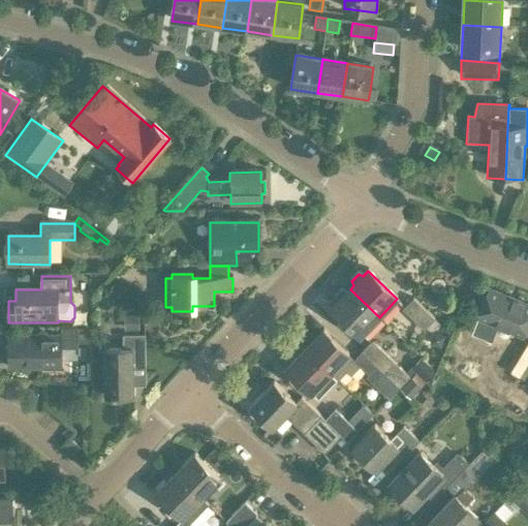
[(361,337),(379,317),(350,289),(346,294),(341,291),(335,299),(337,303),(332,309),(361,337)]
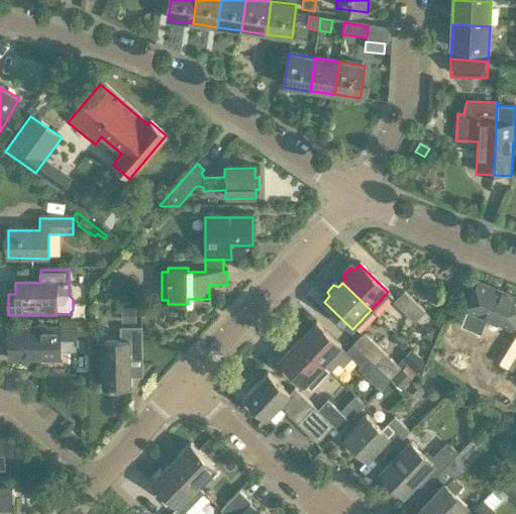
[(469,310),(467,309),(461,320),(481,329),(486,317),(487,318),(485,323),(493,327),(495,321),(512,328),(515,317),(515,299),(479,285),(469,310)]
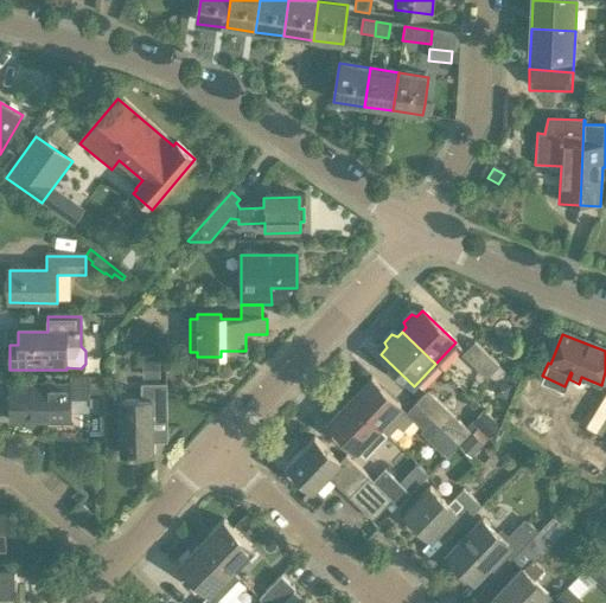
[(486,380),(498,367),(474,345),(463,358),(486,380)]
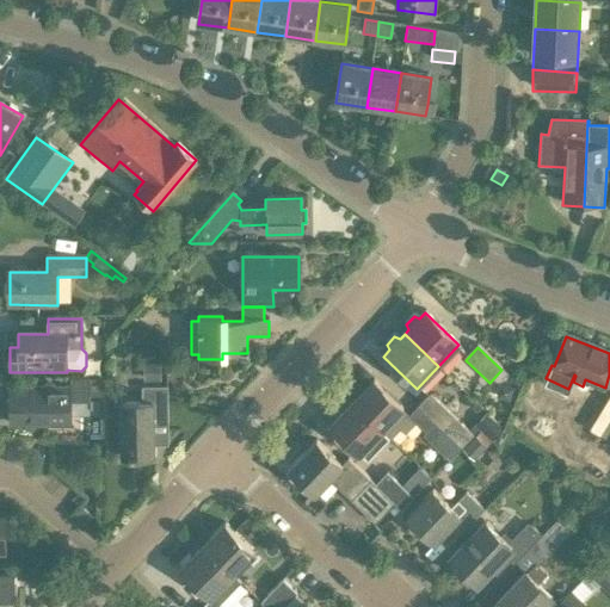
[(143,365),(143,382),(159,382),(159,365),(143,365)]
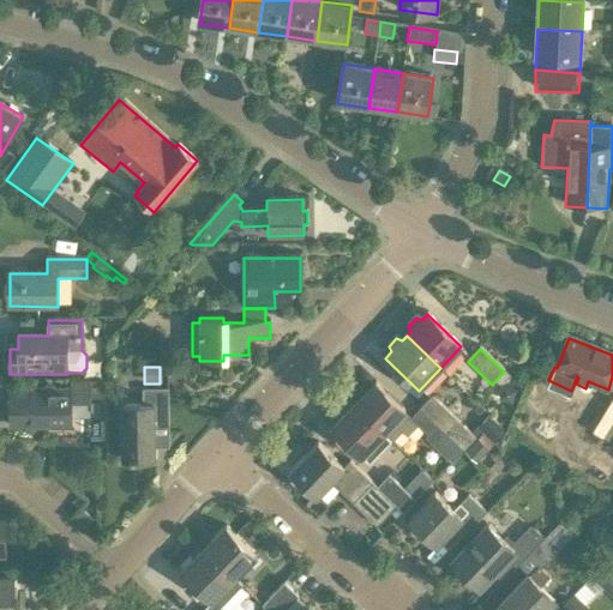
[(510,378),(504,372),(496,381),(502,387),(510,378)]
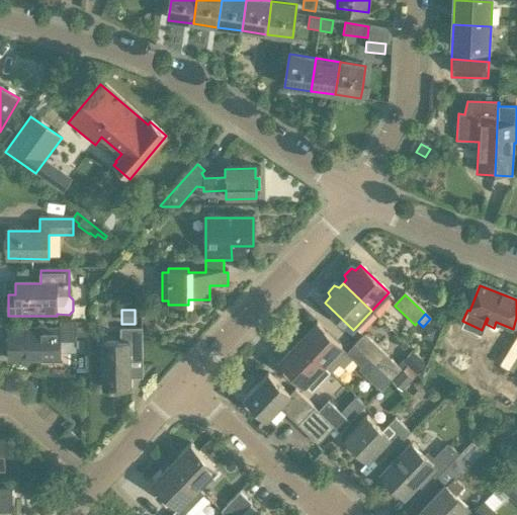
[(67,332),(71,332),(77,332),(77,337),(90,337),(90,323),(67,323),(67,330),(67,332)]
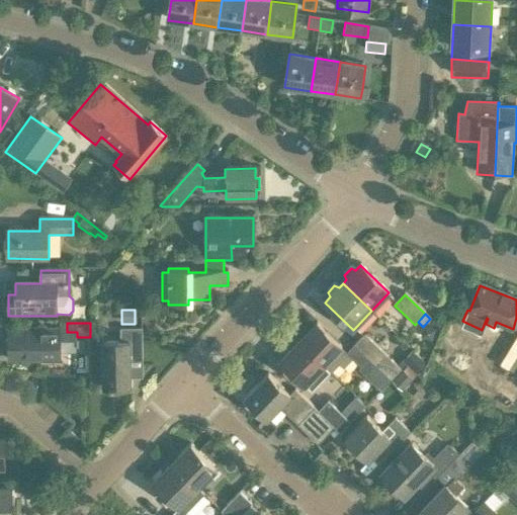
[(317,323),(299,341),(331,371),(332,372),(339,365),(343,368),(352,358),(347,353),(340,347),(342,346),(317,323)]
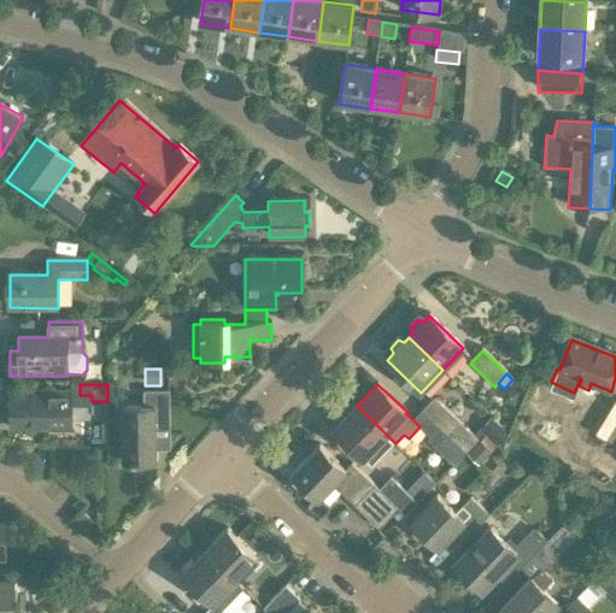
[(156,422),(169,422),(169,393),(144,394),(144,410),(123,411),(124,465),(157,465),(156,422)]
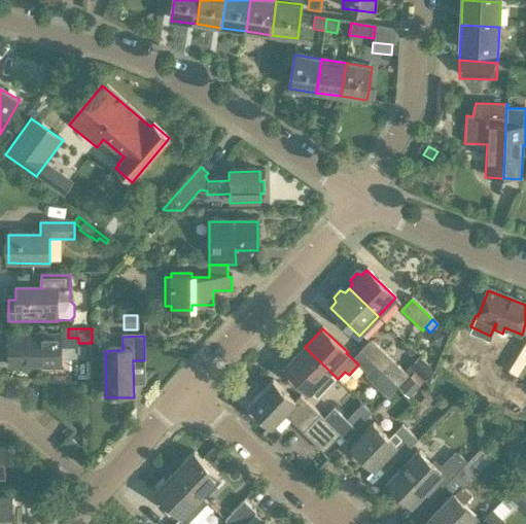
[(8,337),(8,369),(61,369),(61,348),(61,337),(8,337)]
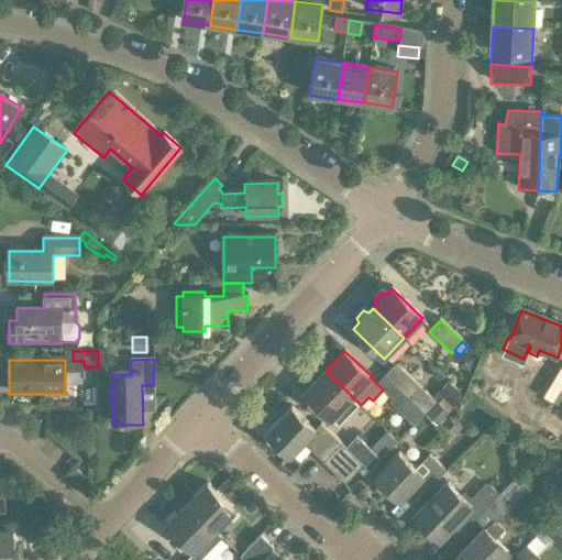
[(398,363),(386,375),(401,390),(426,414),(437,402),(433,397),(420,385),(398,363)]
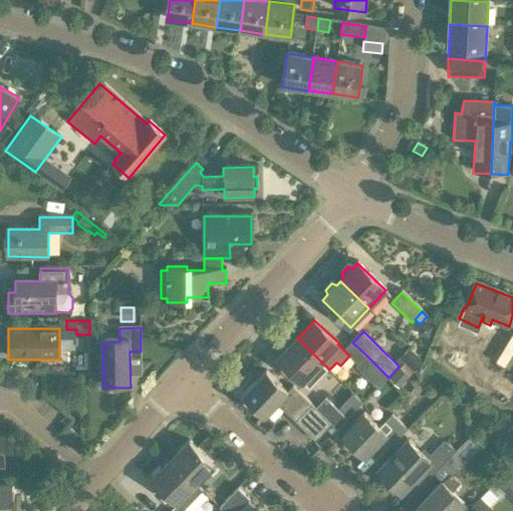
[(297,338),(279,357),(310,388),(328,368),(297,338)]
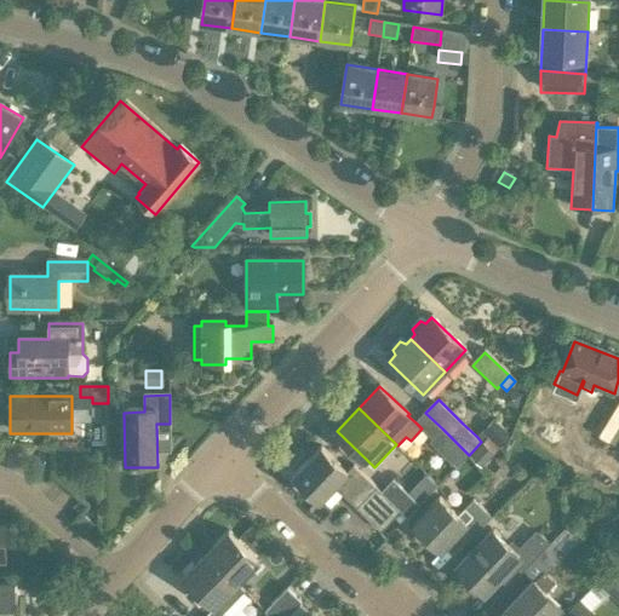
[(511,437),(498,424),(486,437),(487,438),(499,449),(504,454),(511,437)]
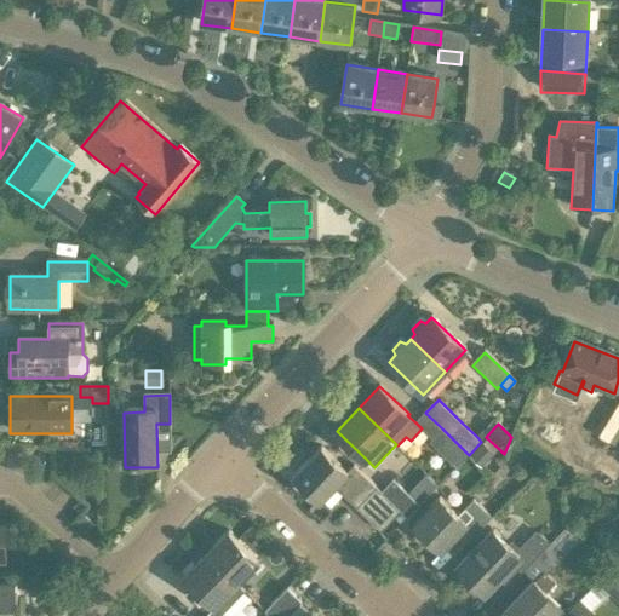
[(469,455),(442,429),(433,439),(431,439),(431,441),(457,466),(469,455)]
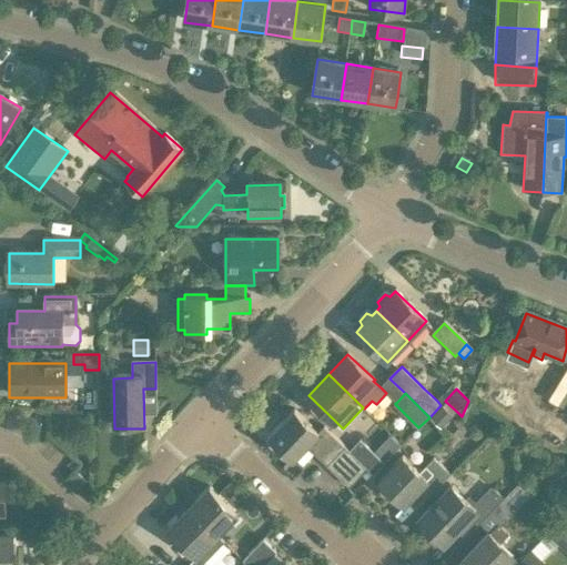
[(441,430),(453,416),(442,406),(429,420),(441,430)]
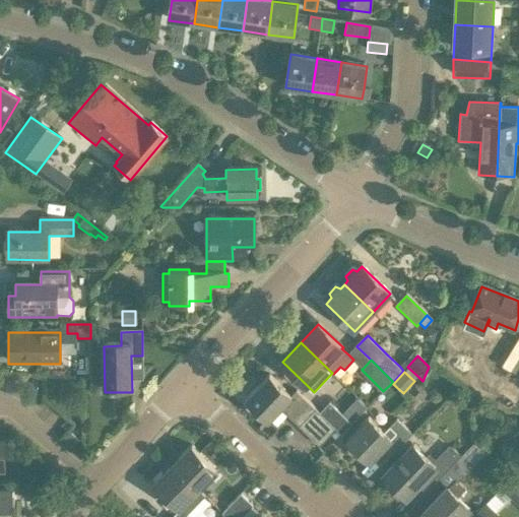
[(281,407),(300,426),(321,446),(337,429),(320,412),(295,388),(289,394),(269,375),(247,398),(269,421),(281,407)]
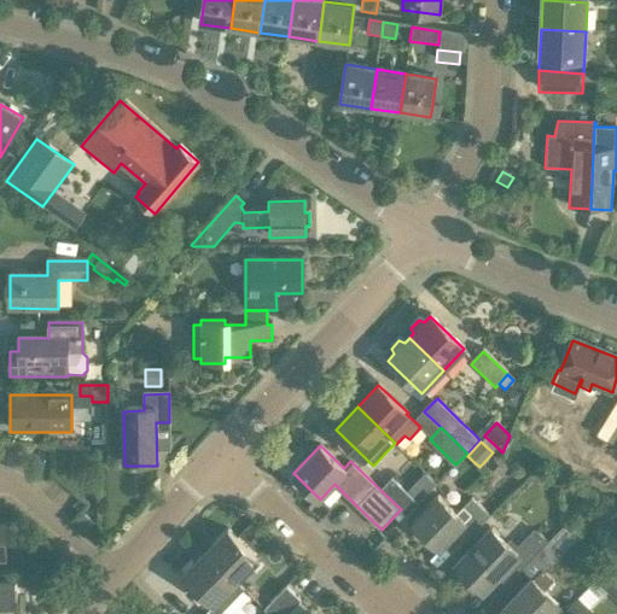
[(407,515),(419,502),(393,477),(380,490),(407,515)]
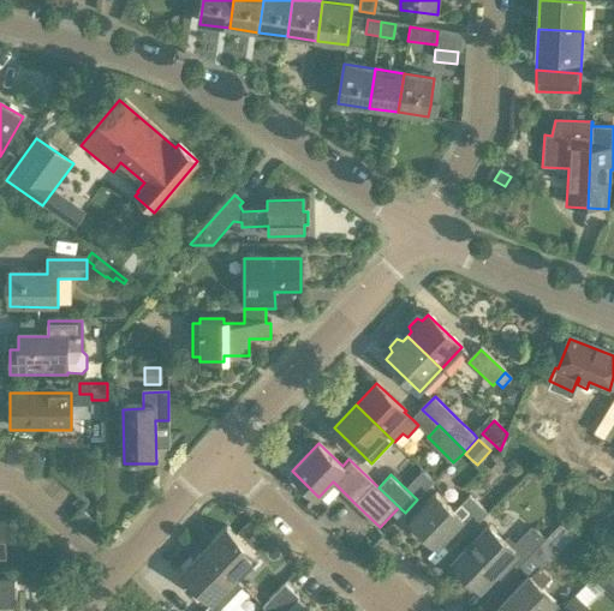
[(470,532),(488,513),(470,495),(454,511),(436,495),(411,521),(437,546),(460,522),(470,532)]
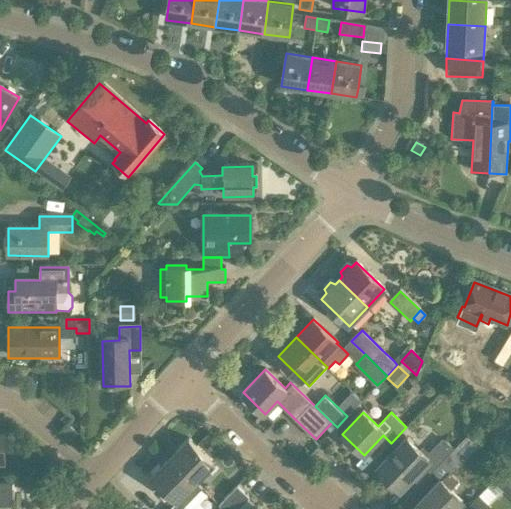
[(77,435),(68,427),(61,435),(70,443),(77,435)]
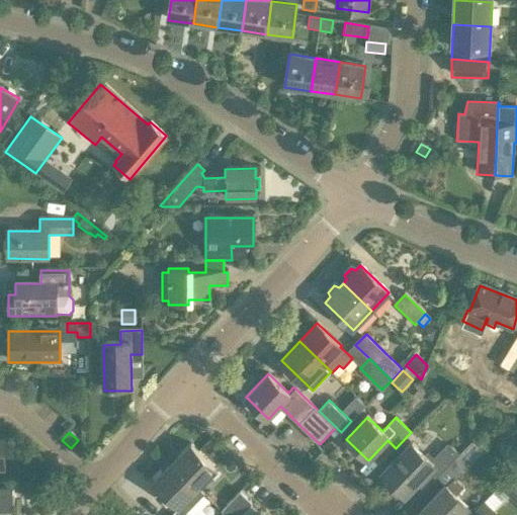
[(461,475),(486,449),(490,445),(480,435),(451,464),(461,475)]
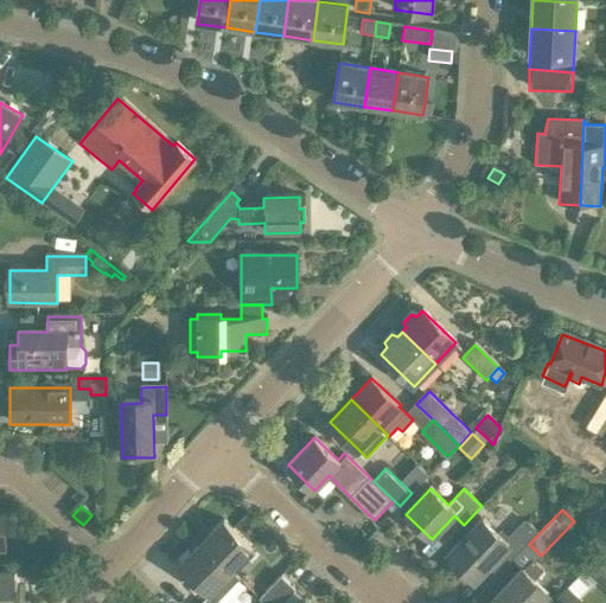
[(202,543),(231,572),(254,550),(253,549),(257,544),(230,517),(224,521),(223,520),(202,543)]
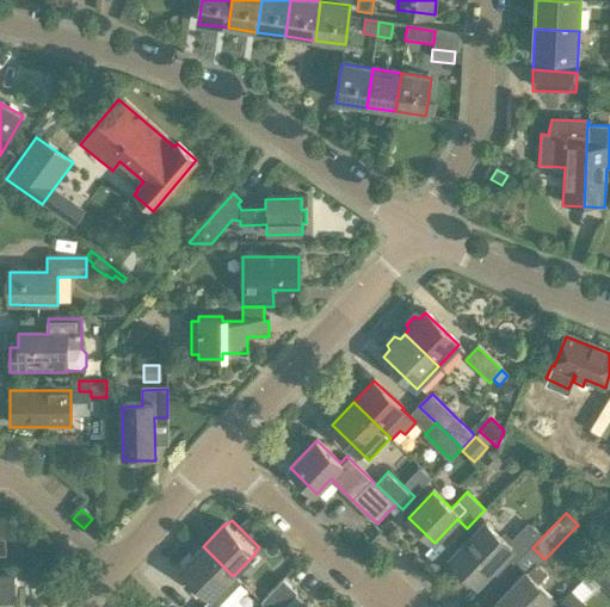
[(500,580),(542,537),(531,526),(511,546),(485,521),(450,557),(478,583),(491,570),(500,580)]
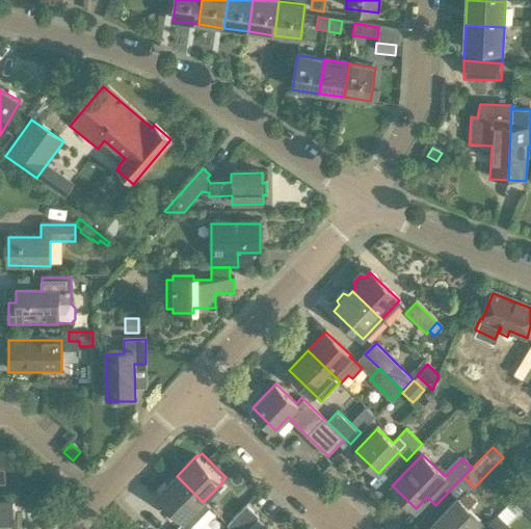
[(530,458),(524,459),(520,464),(520,471),(525,475),(530,474),(530,458)]
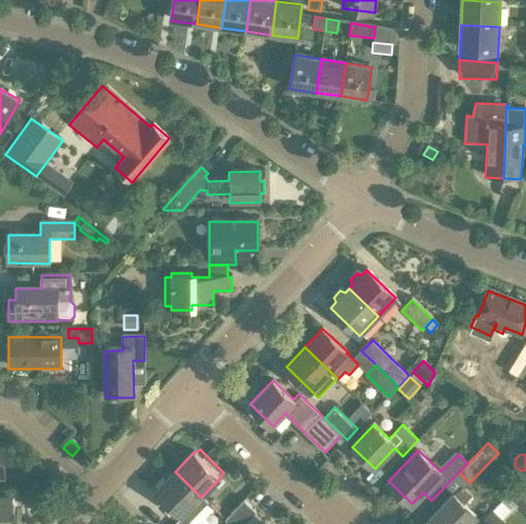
[(168,522),(169,523),(189,523),(182,516),(201,497),(175,472),(156,490),(177,512),(168,522)]
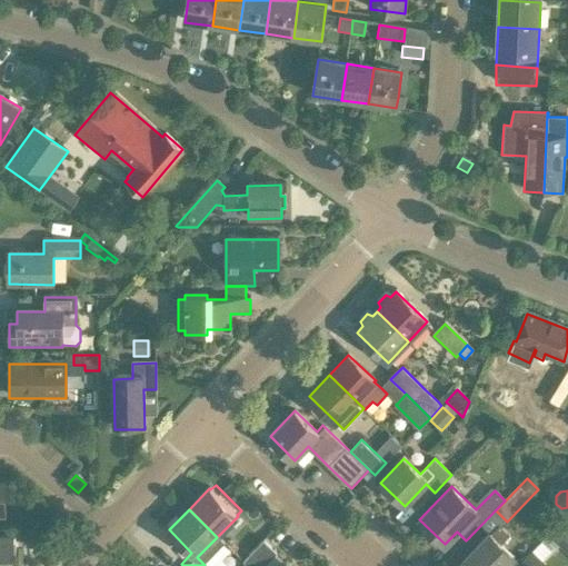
[(567,520),(566,519),(562,522),(561,520),(547,536),(567,556),(567,520)]
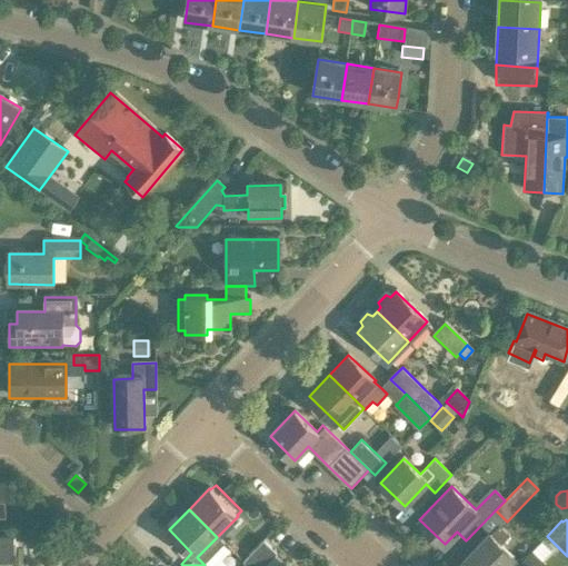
[(501,544),(509,536),(498,525),(490,533),(491,534),(464,563),(466,565),(506,565),(515,556),(501,544)]
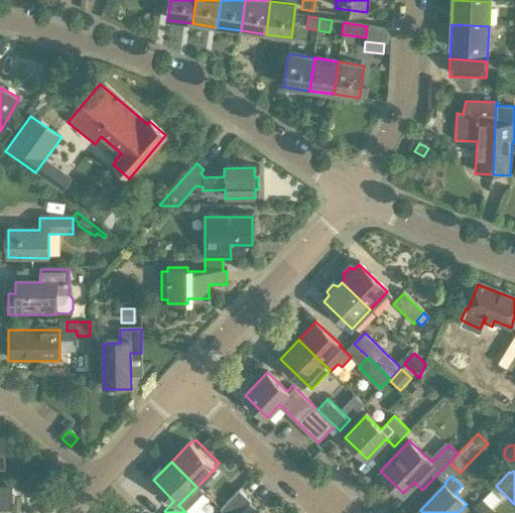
[(10,512),(10,487),(0,487),(0,512),(10,512)]
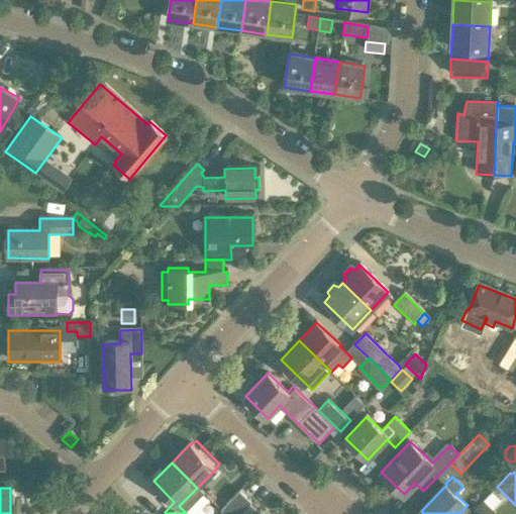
[(239,513),(251,502),(239,491),(221,510),(224,513),(239,513)]
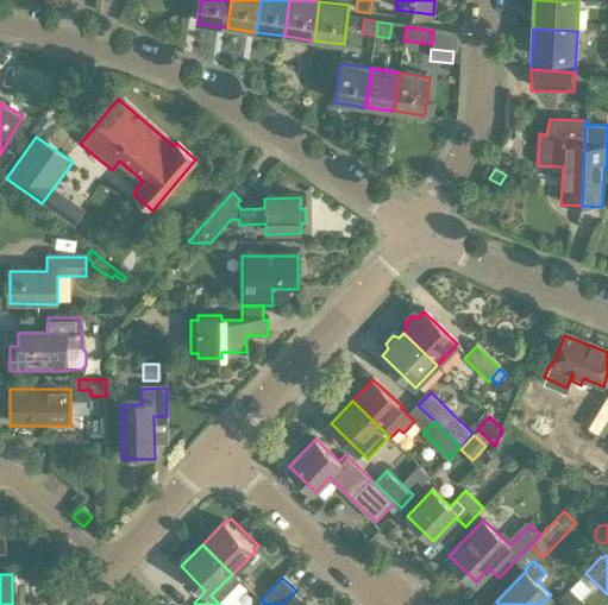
[(580,604),(582,602),(570,590),(556,604),(580,604)]
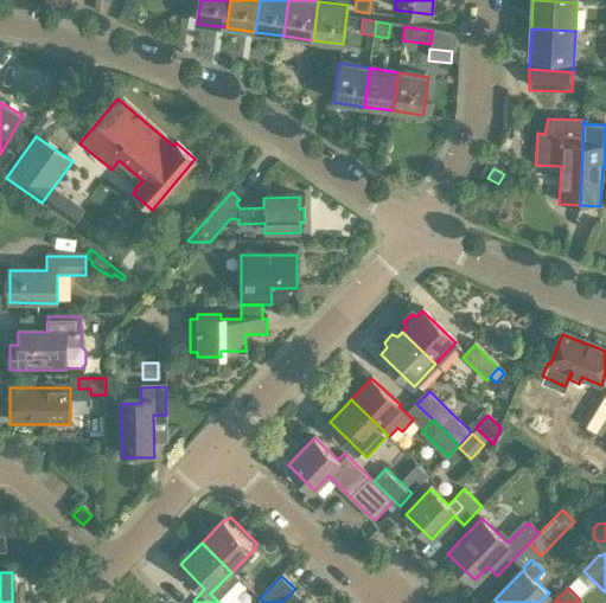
[(295,589),(281,602),(308,602),(305,598),(304,600),(294,590),(295,589)]
